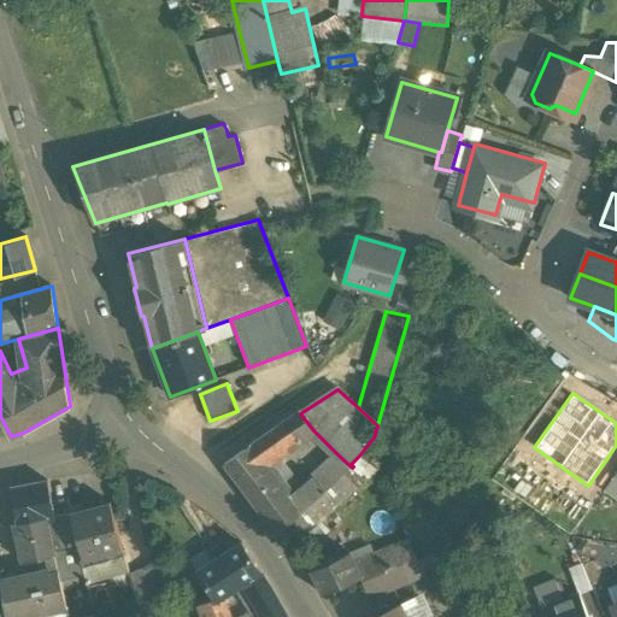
[(313,477),(304,486),(291,495),(265,462),(313,430),(300,413),(224,464),(276,534),(282,529),(303,512),(304,512),(327,491),(313,477)]
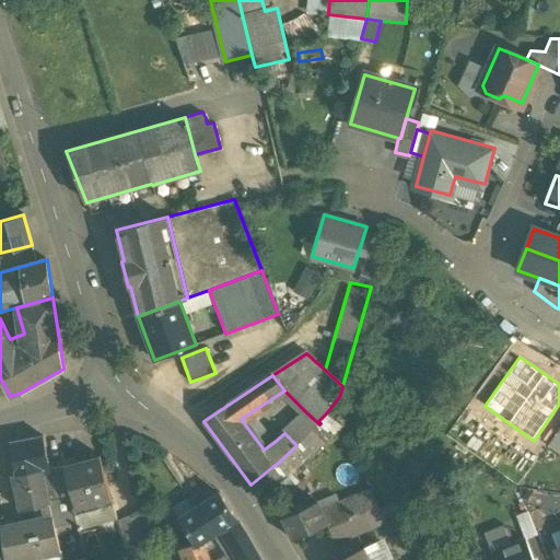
[(306,412),(284,433),(296,445),(319,424),(306,412)]
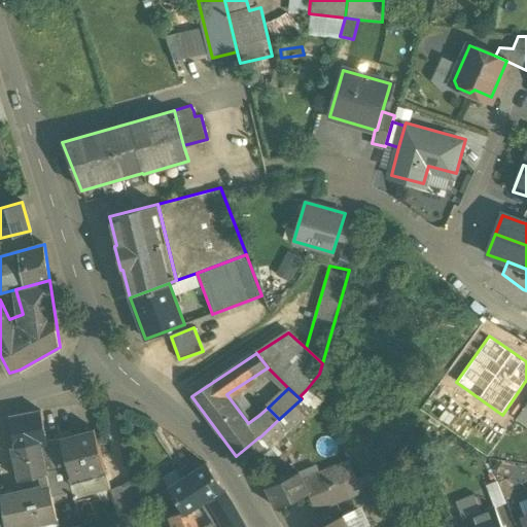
[(259,437),(258,437),(271,450),(302,421),(319,405),(306,390),(300,396),(302,398),(301,399),(279,419),(259,437)]
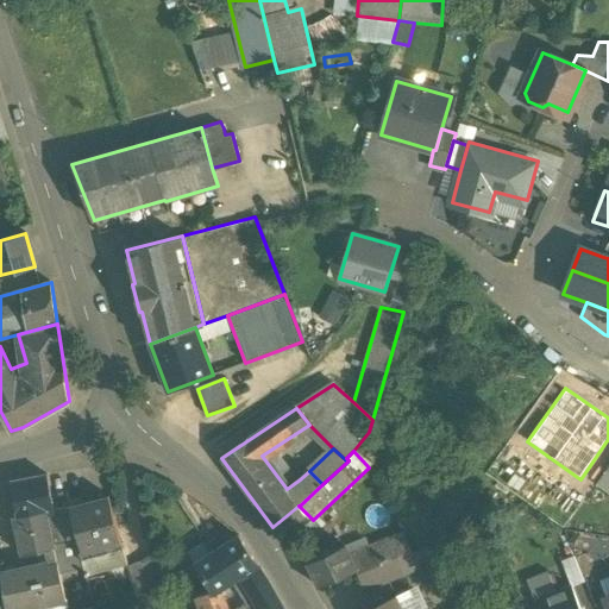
[(46,475),(10,482),(17,518),(46,512),(54,509),(51,502),(52,502),(46,475)]
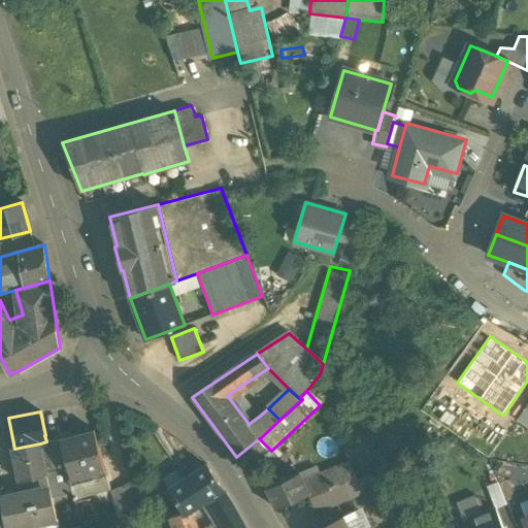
[(95,430),(61,439),(71,479),(69,480),(70,486),(78,484),(77,479),(105,471),(95,430)]
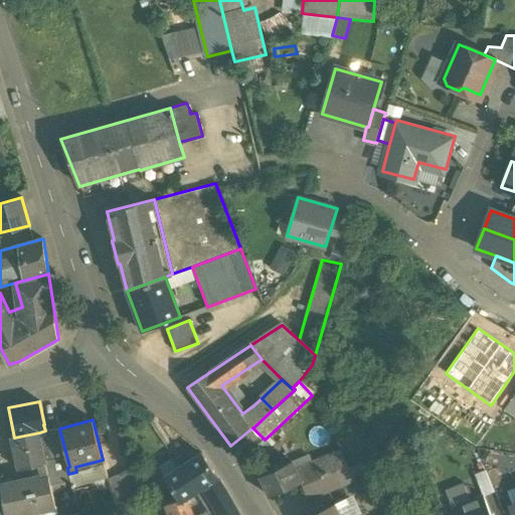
[(59,427),(45,431),(39,433),(45,463),(65,458),(62,449),(63,448),(59,428),(59,427)]
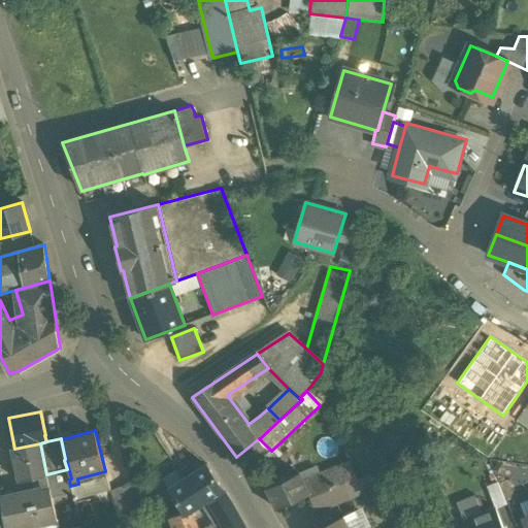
[(259,438),(241,453),(253,468),(270,452),(271,451),(259,438)]
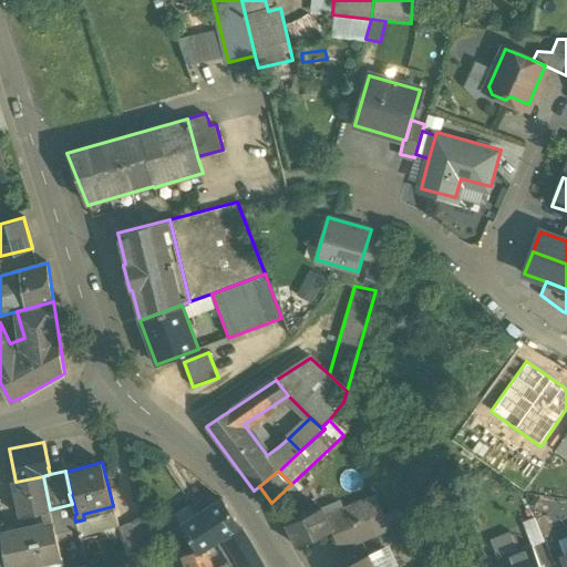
[(398,475),(378,483),(382,494),(402,485),(398,475)]
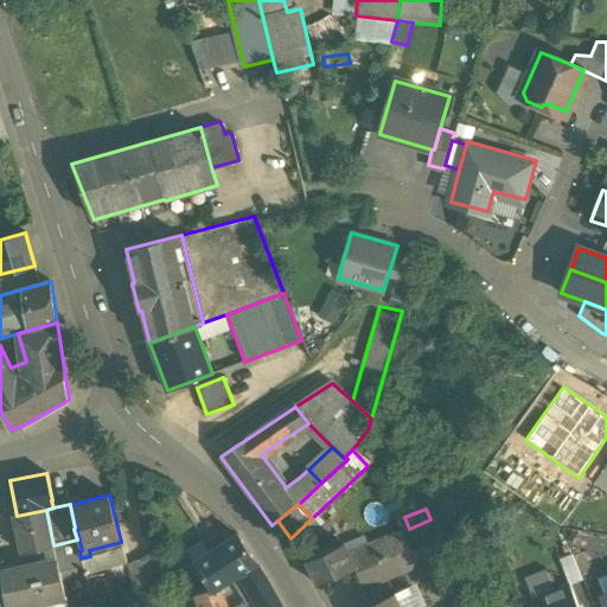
[(46,510),(17,516),(24,553),(44,548),(49,562),(57,560),(53,545),(46,510)]
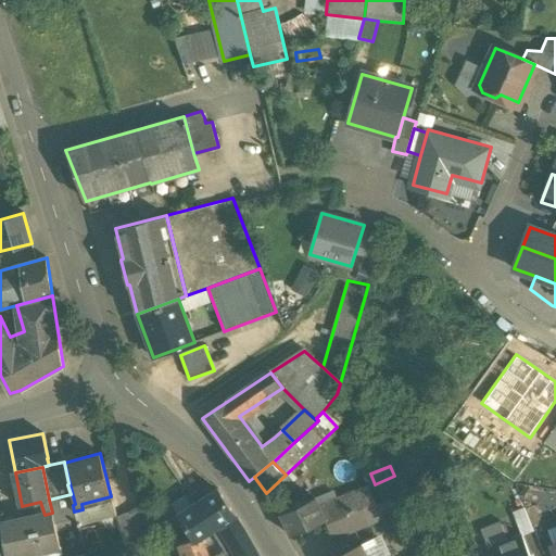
[(196,489),(173,502),(178,510),(201,497),(196,489)]
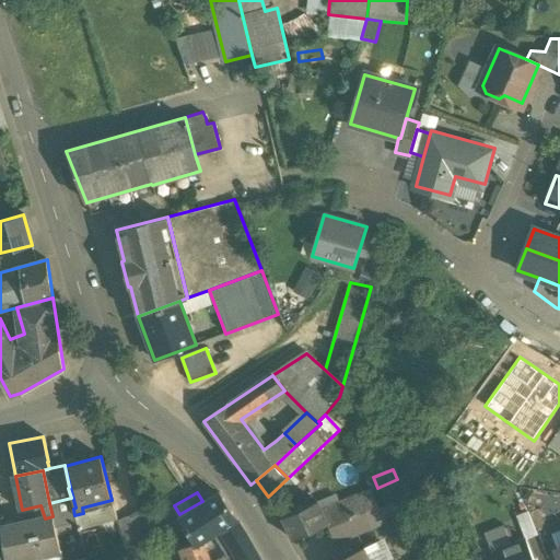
[(219,493),(179,518),(195,544),(197,543),(211,534),(218,529),(219,531),(222,528),(236,520),(219,493)]
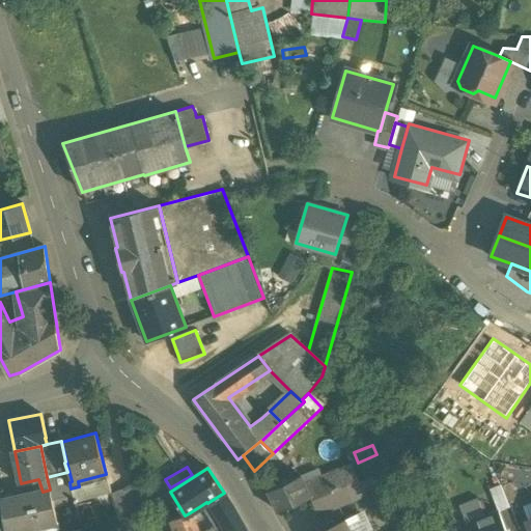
[(352,468),(315,482),(322,496),(333,492),(358,481),(352,468)]
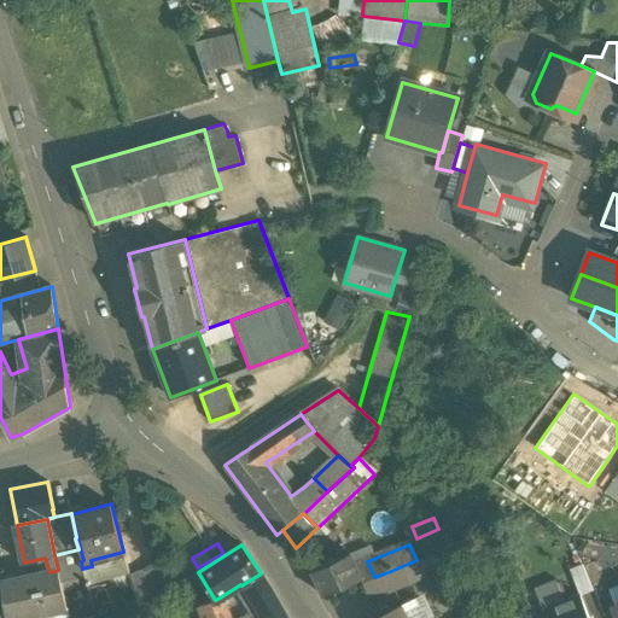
[(349,555),(312,571),(322,596),(361,579),(355,566),(349,555)]
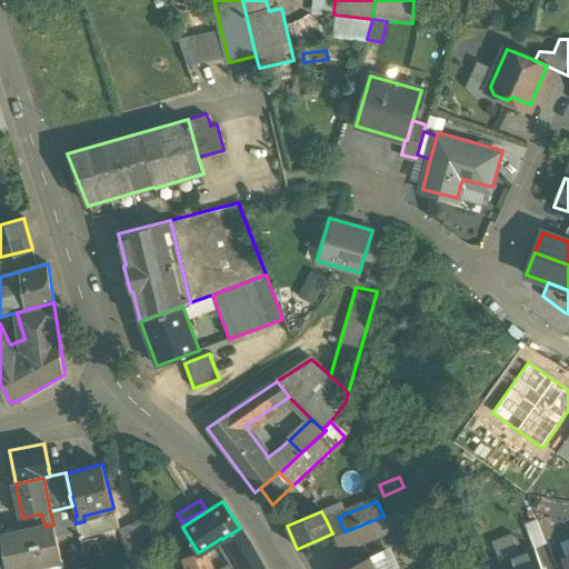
[(383,516),(357,527),(363,543),(401,528),(395,512),(385,517),(383,516)]
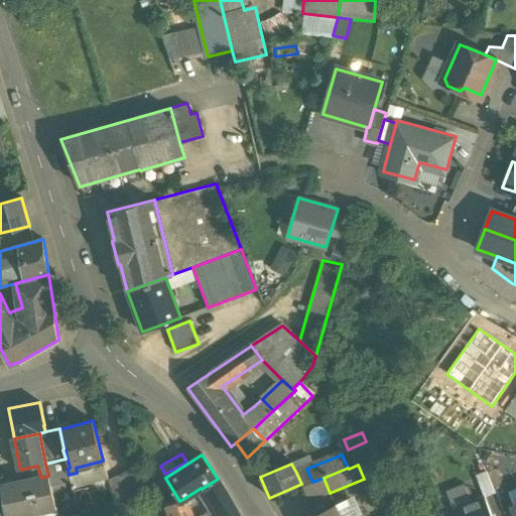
[(306,469),(296,473),(301,484),(302,486),(312,482),(306,469)]
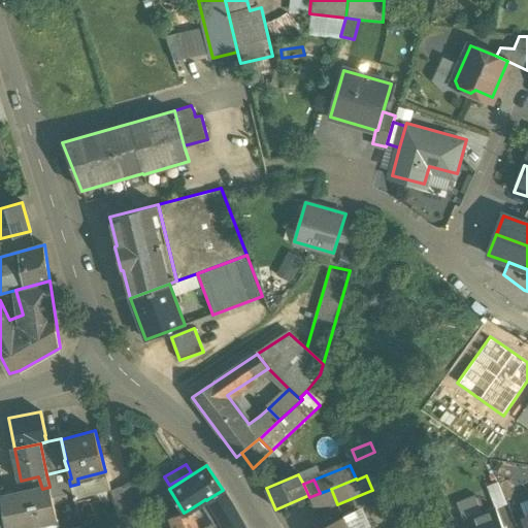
[(498,483),(487,488),(495,509),(506,505),(498,483)]
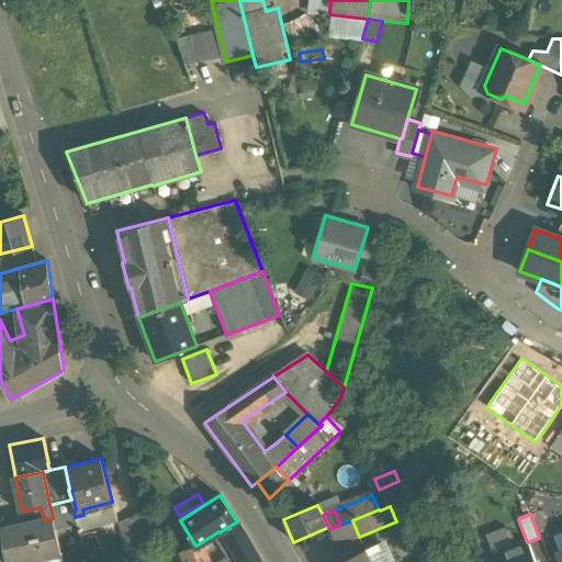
[(155,537),(141,515),(130,521),(144,543),(155,537)]
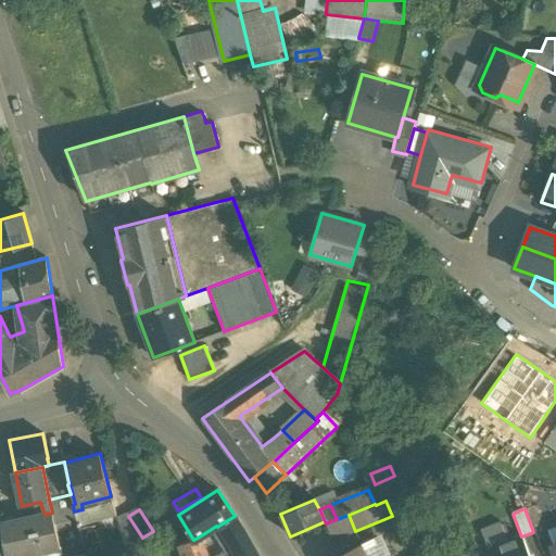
[(45,515),(0,523),(0,526),(3,555),(19,555),(60,547),(52,513),(45,515)]
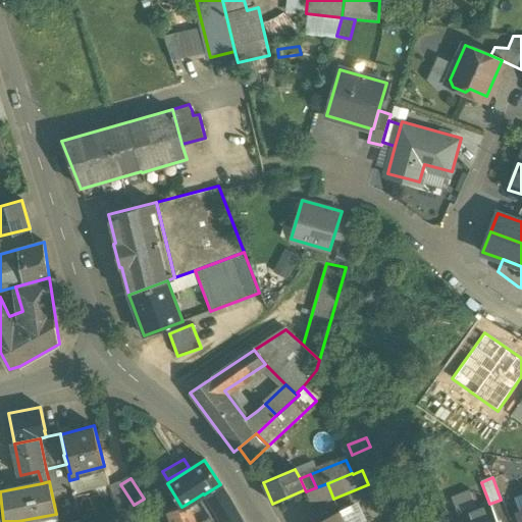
[(181,507),(167,483),(157,490),(166,513),(167,513),(181,507)]
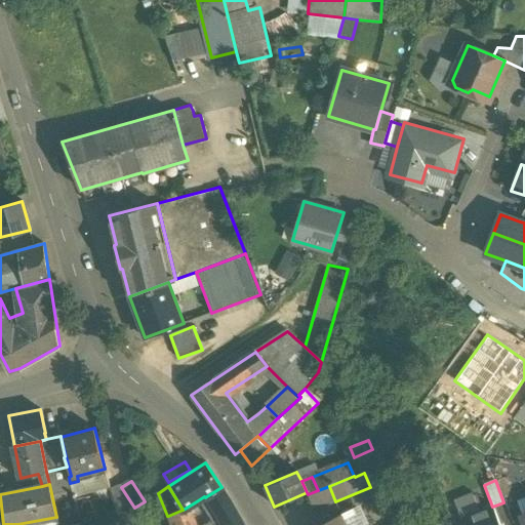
[(318,490),(308,494),(314,510),(335,501),(329,486),(318,490)]
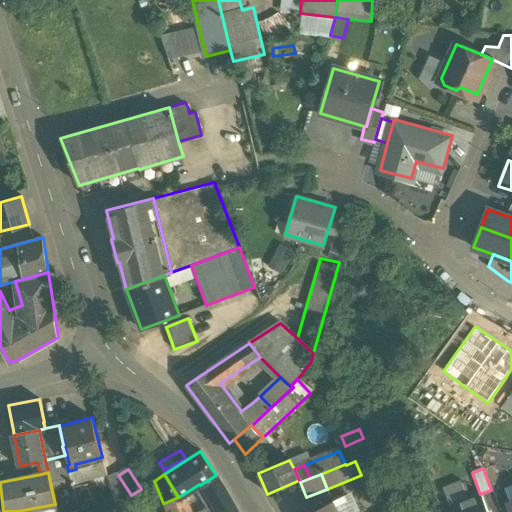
[(216,475),(203,483),(211,497),(225,489),(225,488),(216,475)]
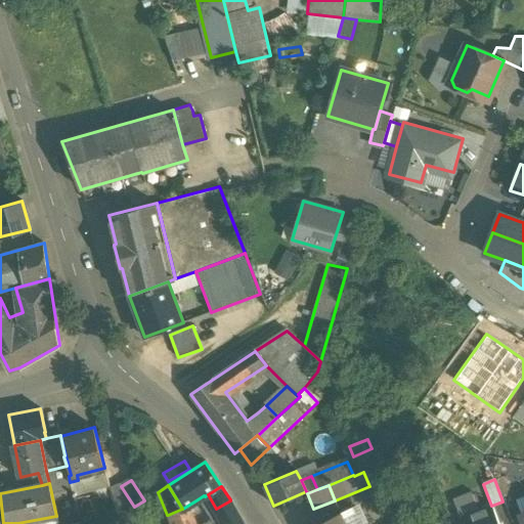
[(68,506),(70,521),(80,520),(77,491),(56,493),(58,507),(68,506)]
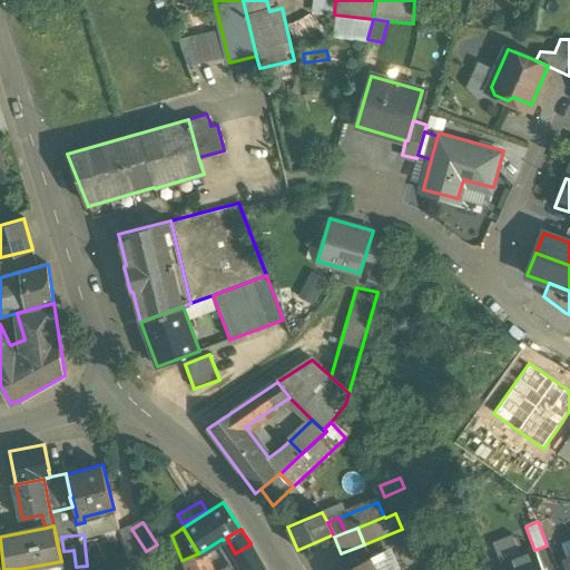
[(226,538),(223,540),(222,539),(215,543),(231,568),(239,562),(235,553),(226,538)]
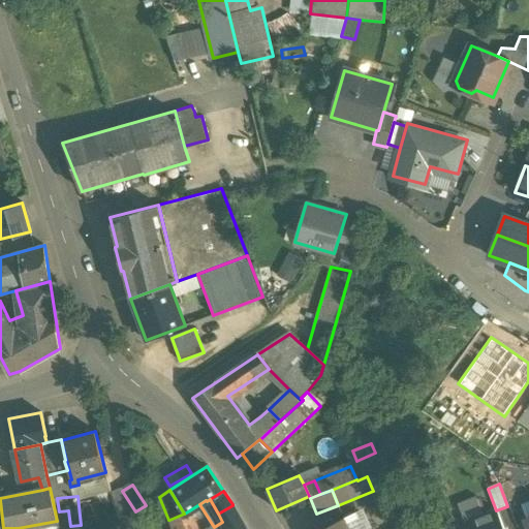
[(245,528),(232,505),(218,514),(222,522),(225,528),(245,528)]
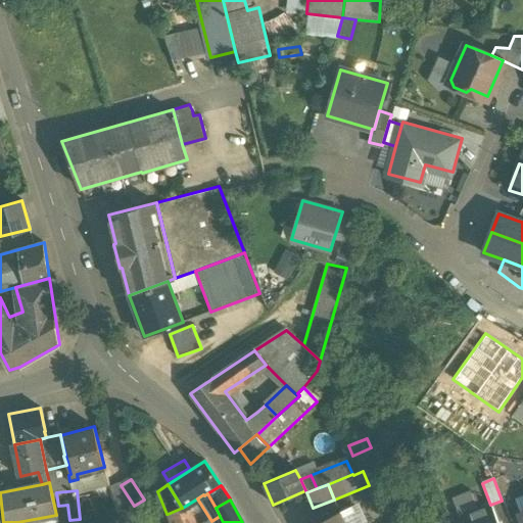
[(497,522),(490,505),(460,517),(462,522),(497,522)]
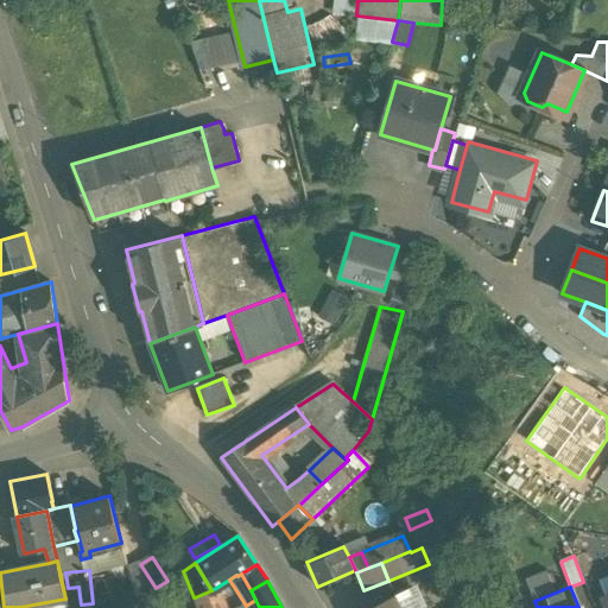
[(221,607),(214,589),(211,590),(195,597),(198,607),(221,607)]
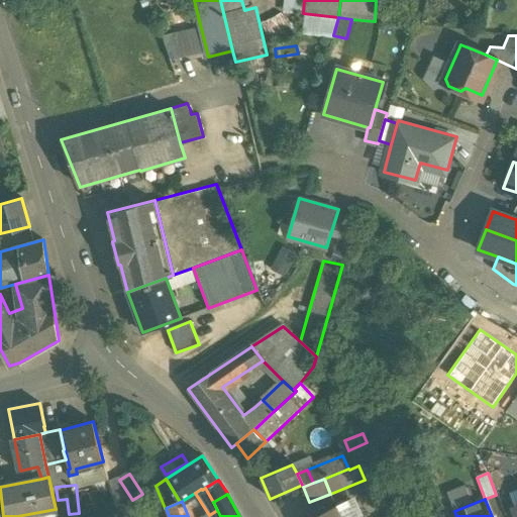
[(347,501),(335,506),(338,512),(350,506),(347,501)]
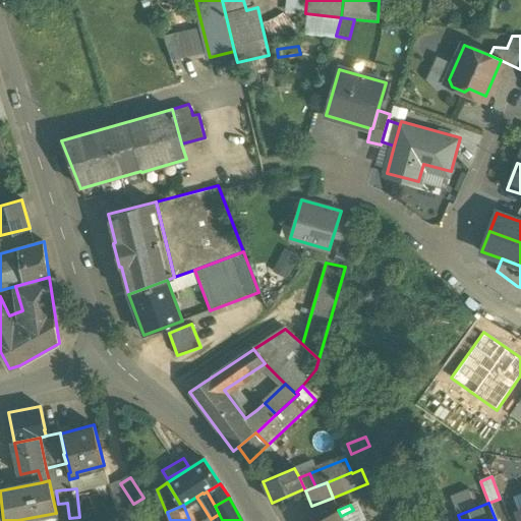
[(338,510),(314,520),(343,520),(341,516),(338,510)]
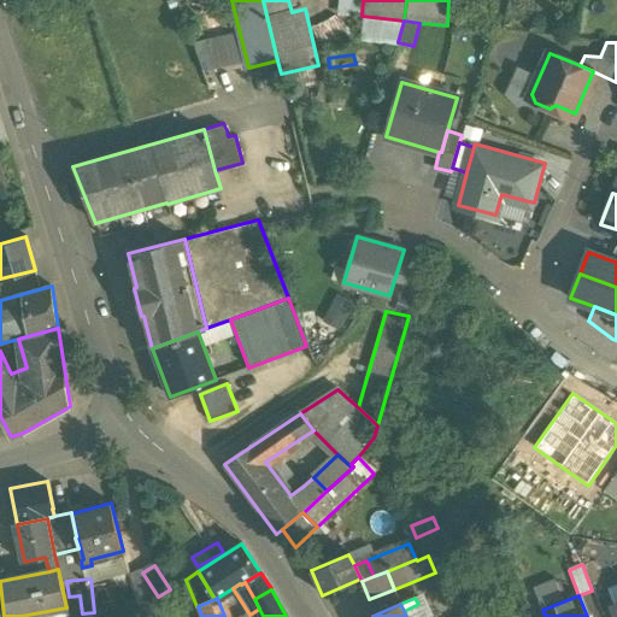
[(428,616),(423,606),(418,605),(418,604),(404,611),(406,616),(428,616)]
